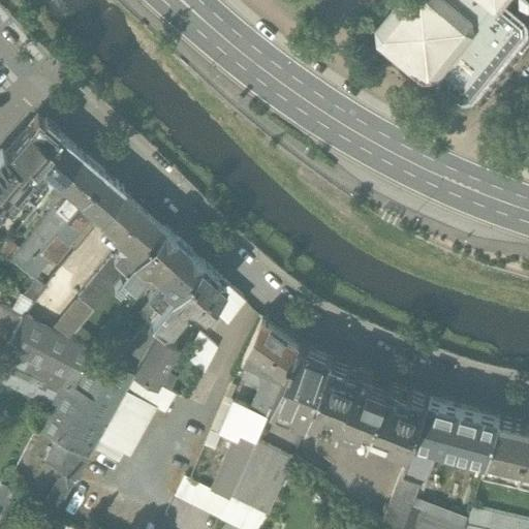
[(528,0),(395,0),(377,23),(378,39),(423,75),(439,74),(445,79),(442,82),(461,97),(470,96),(477,88),(524,31),(524,30),(523,22),(502,5),(505,0),(528,0)]
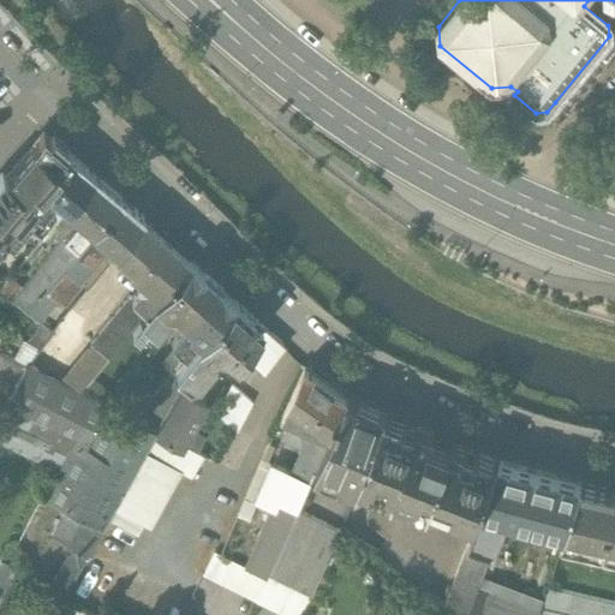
[(614,0),(587,0),(584,6),(608,25),(609,35),(614,30),(614,27),(614,0)]
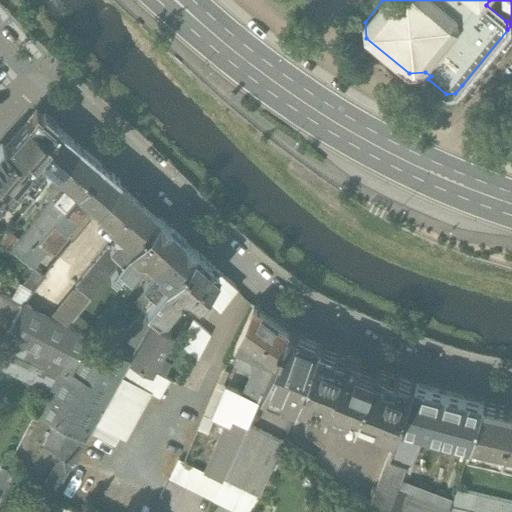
[(507,30),(462,85),(472,93),(475,93),(511,47),(511,25),(507,29),(507,30)]
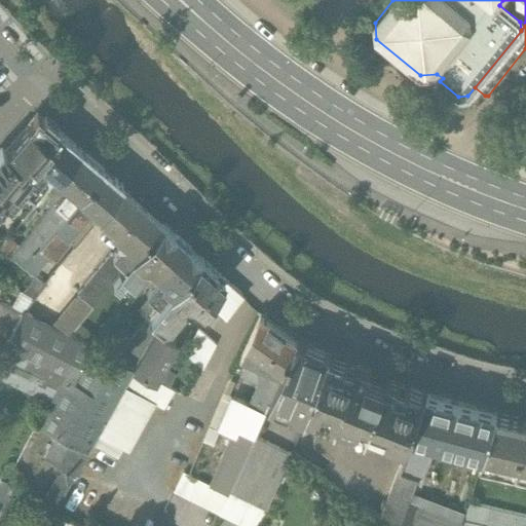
[(31,118),(0,153),(0,204),(60,133),(41,117),(31,118)]
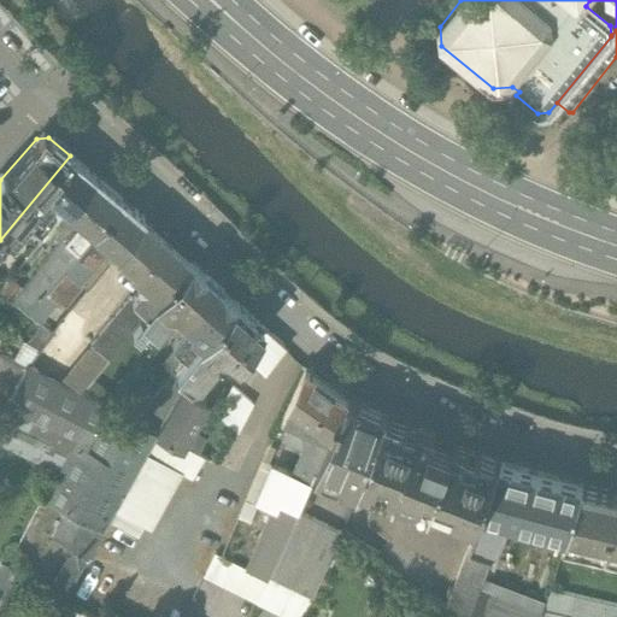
[(70,156),(0,240),(0,244),(12,254),(52,206),(50,203),(53,199),(68,210),(94,176),(70,156)]
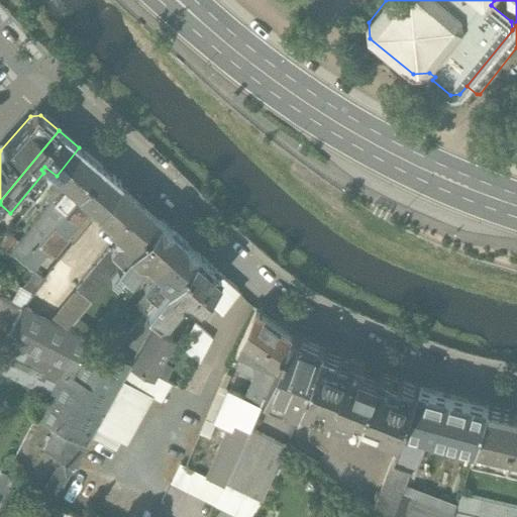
[(79,147),(57,176),(68,186),(65,189),(64,189),(42,214),(47,218),(53,212),(59,217),(100,166),(79,147)]
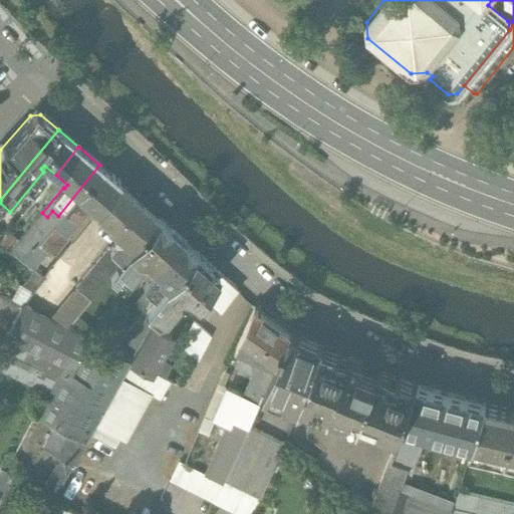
[(99,165),(58,216),(65,222),(60,228),(65,232),(66,231),(86,207),(84,205),(87,202),(97,210),(119,182),(99,165)]
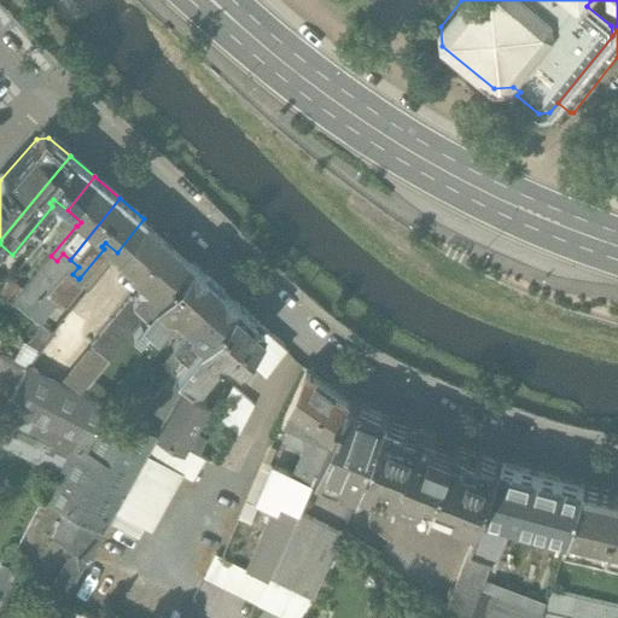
[(117,252),(112,258),(149,287),(146,292),(141,289),(134,299),(130,297),(62,380),(81,392),(132,332),(188,260),(144,219),(117,252)]
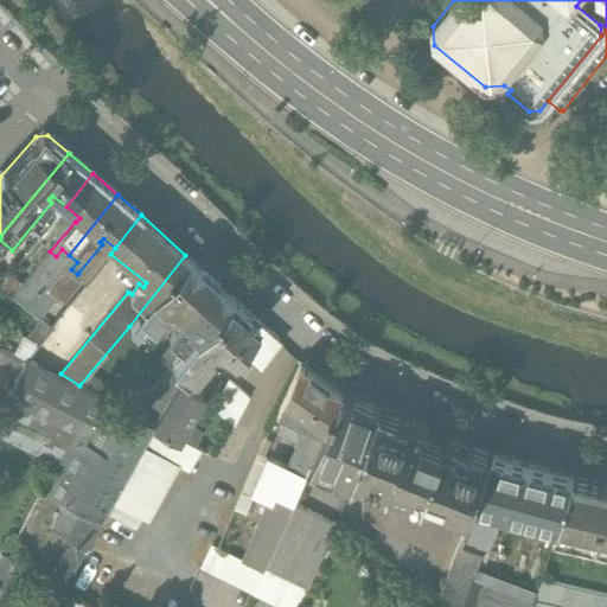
[(23,283),(12,296),(27,308),(69,255),(62,249),(56,256),(50,251),(23,283)]
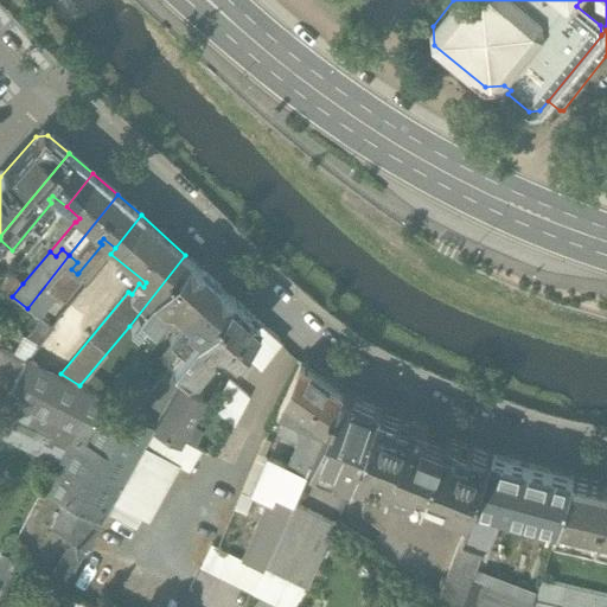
[(69,255),(27,308),(42,319),(56,300),(59,304),(63,299),(65,300),(83,278),(78,273),(77,274),(71,269),(77,262),(69,255)]
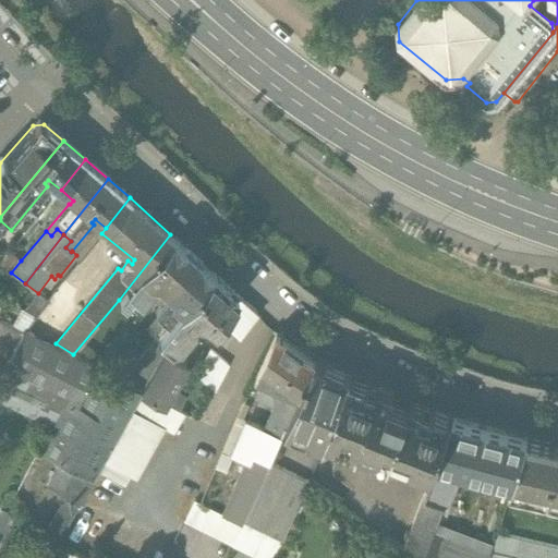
[(170,234),(119,300),(132,310),(150,287),(149,280),(155,279),(156,281),(165,288),(191,253),(170,234)]
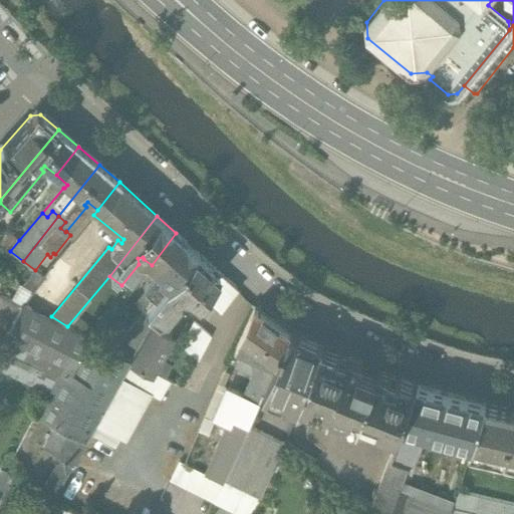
[(9,233),(0,244),(10,251),(19,240),(9,233)]
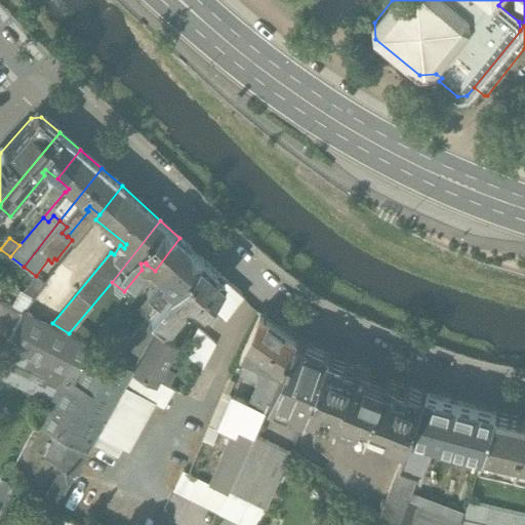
[(179,238),(155,271),(162,276),(164,276),(165,282),(159,283),(149,296),(161,306),(199,255),(179,238)]
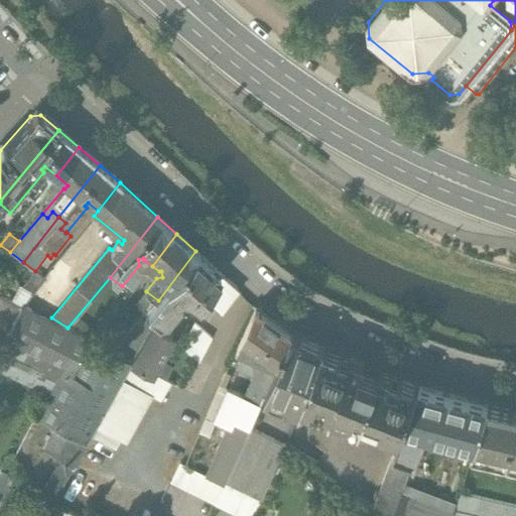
[(158,300),(142,320),(153,328),(153,327),(164,333),(168,327),(166,321),(181,302),(181,297),(178,295),(180,293),(187,294),(198,302),(201,298),(220,273),(196,251),(158,300)]
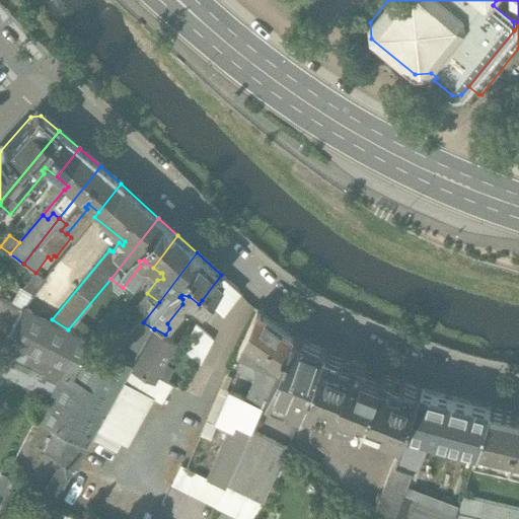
[(38,275),(25,291),(33,295),(45,281),(38,275)]
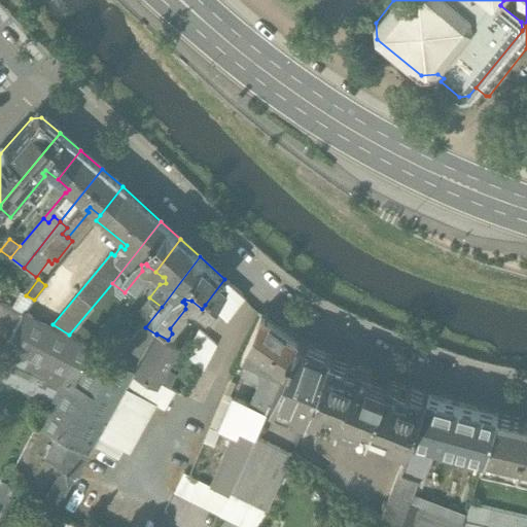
[(224,279),(205,305),(222,320),(244,296),(224,279)]
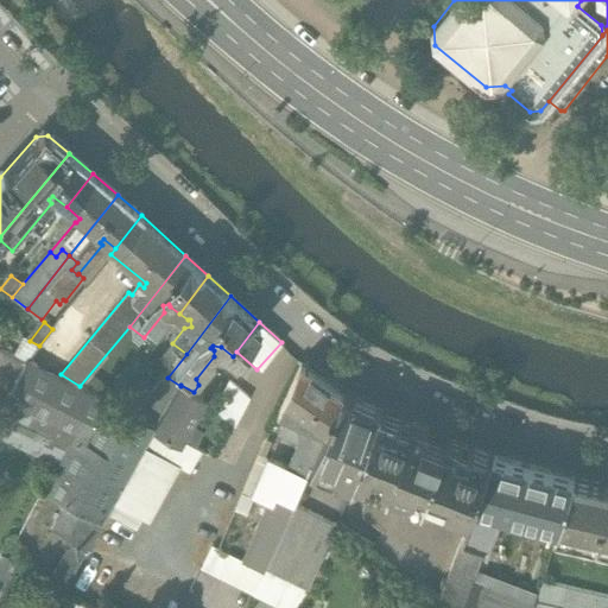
[(302,361),(279,409),(287,412),(282,432),(297,438),(299,437),(302,441),(290,468),(273,461),(258,494),(273,502),(246,562),(264,572),(265,570),(292,506),(314,456),(316,457),(344,391),(342,390),(302,361)]
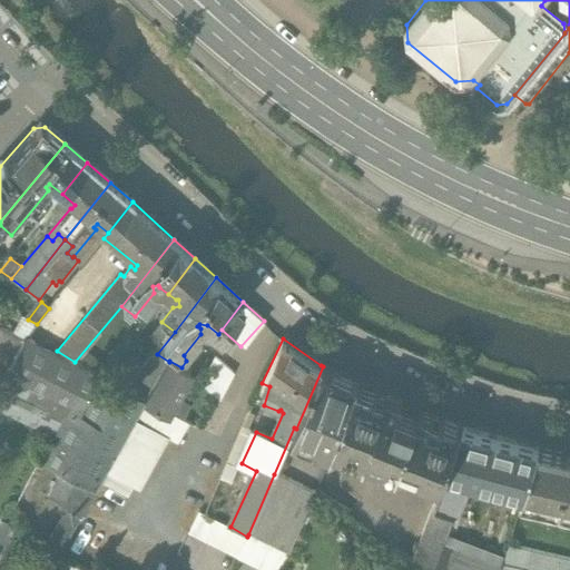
[(84,371),(25,341),(5,375),(67,403),(84,371)]
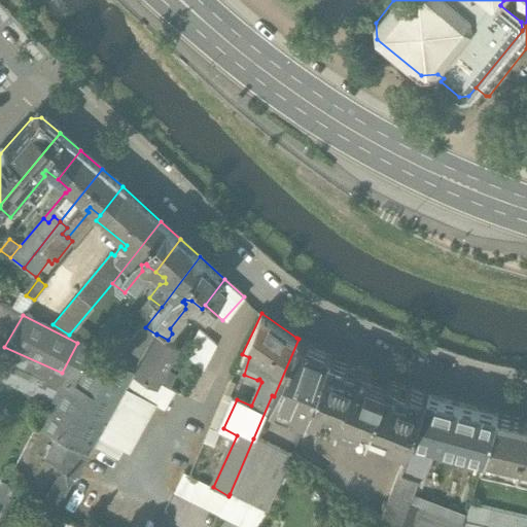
[(144,328),(126,351),(142,360),(156,335),(145,327),(145,328),(144,328)]
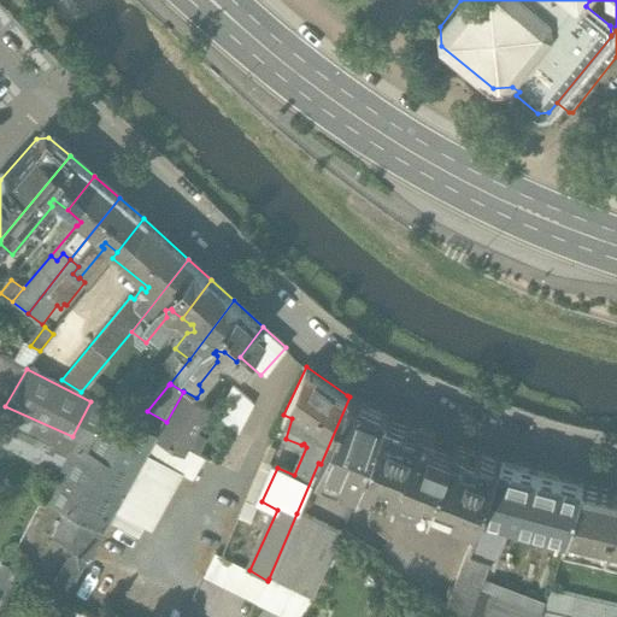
[(236,430),(254,399),(229,386),(212,417),(236,430)]
